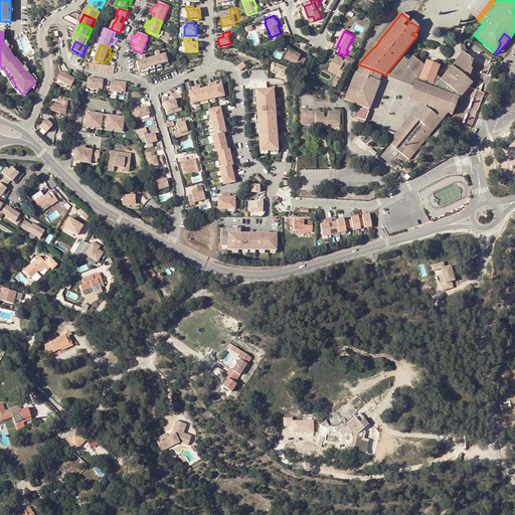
[(465,92),(490,62),(469,45),(466,49),(470,52),(468,55),(471,58),(471,59),(473,60),(471,68),(472,69),(469,80),(471,81),(464,91),(465,92)]
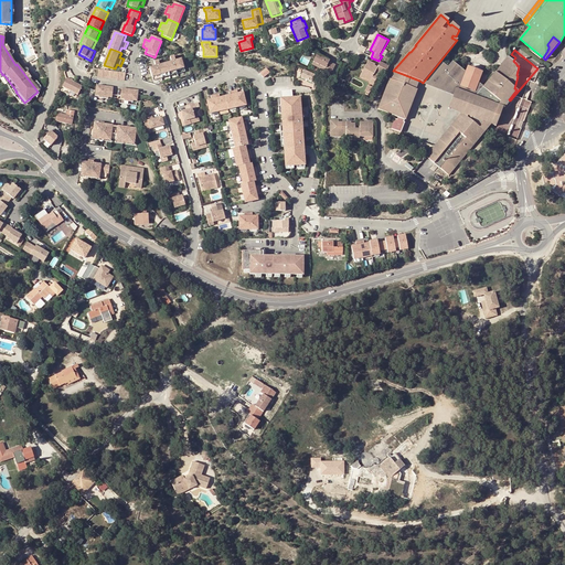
[(330,61),(318,54),(313,62),(326,68),(324,71),(331,74),(336,65),(329,62),(330,61)]
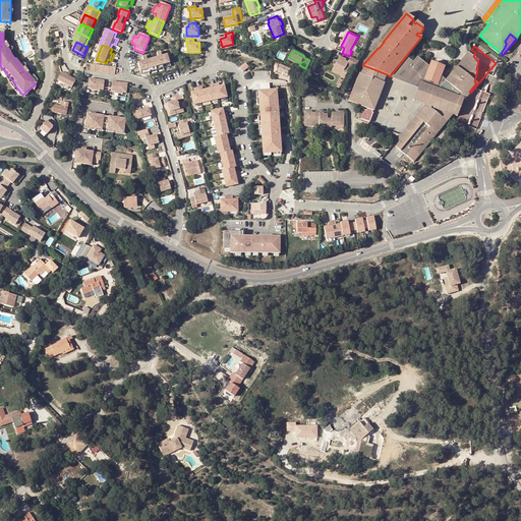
[(426,104),(393,145),(397,148),(398,145),(402,145),(404,147),(406,143),(409,147),(404,154),(414,162),(448,121),(451,114),(453,115),(460,95),(467,98),(470,93),(469,92),(476,82),(474,81),(477,70),(476,69),(478,61),(476,60),(476,59),(473,56),(475,53),(471,50),(464,58),(466,59),(461,64),(460,63),(446,80),(443,83),(439,81),(441,77),(445,67),(442,66),(440,67),(436,65),(433,63),(430,61),(429,67),(417,57),(413,62),(406,56),(398,66),(431,94),(427,105),(426,104)]
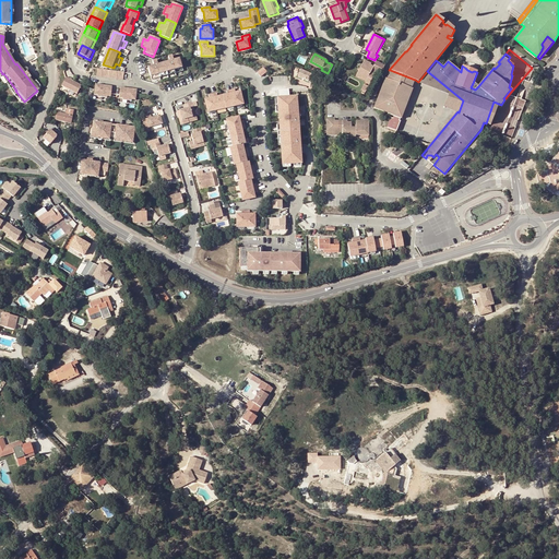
[(152,80),(183,69),(182,67),(179,57),(174,59),(173,56),(168,57),(169,60),(159,63),(158,60),(154,61),(155,64),(149,68),(152,76),(152,80)]
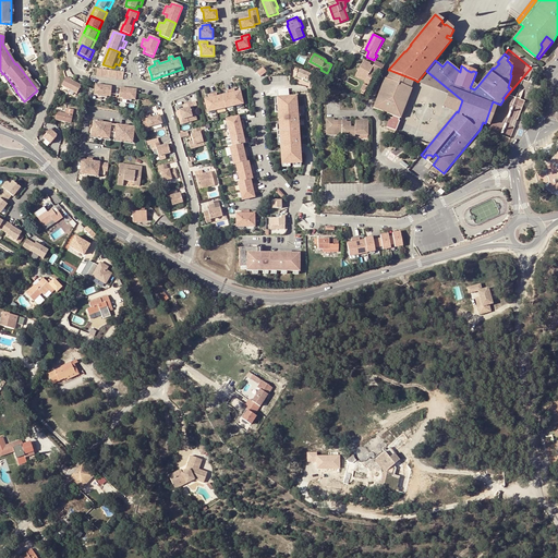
[(376,71),(380,73),(385,67),(376,62),(374,68),(370,65),(371,64),(364,60),(356,74),(367,80),(366,82),(365,83),(370,84),(376,71)]
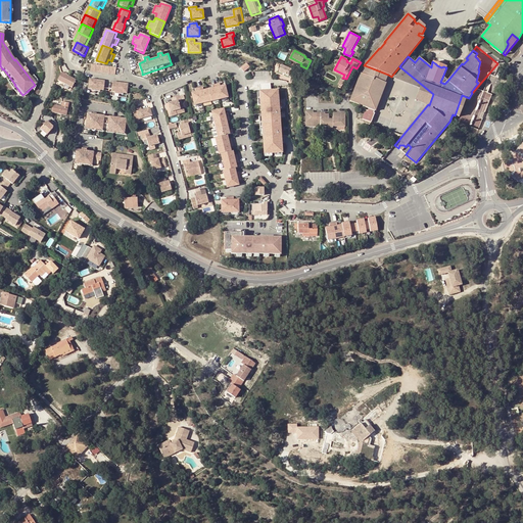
[(301,63),(290,57),(289,60),(300,65),(301,63)]
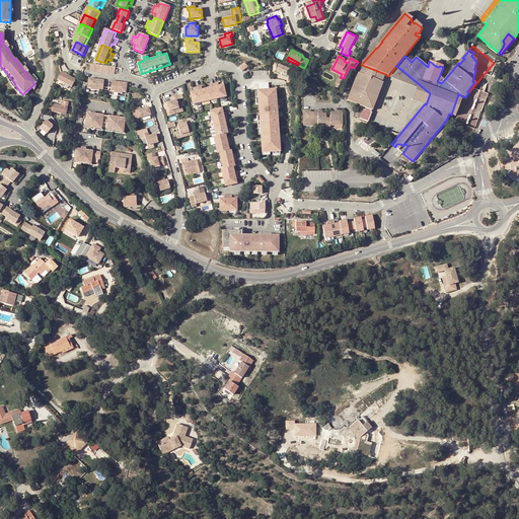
[(246,62),(239,67),(242,71),(249,67),(246,62)]
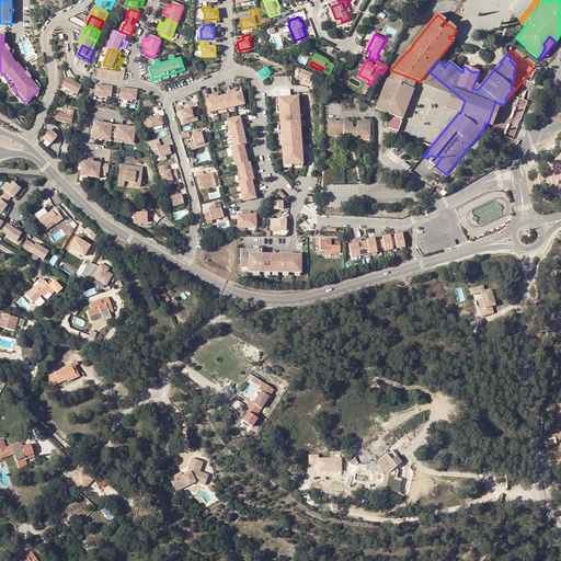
[(96,68),(95,76),(122,80),(123,72),(96,68)]
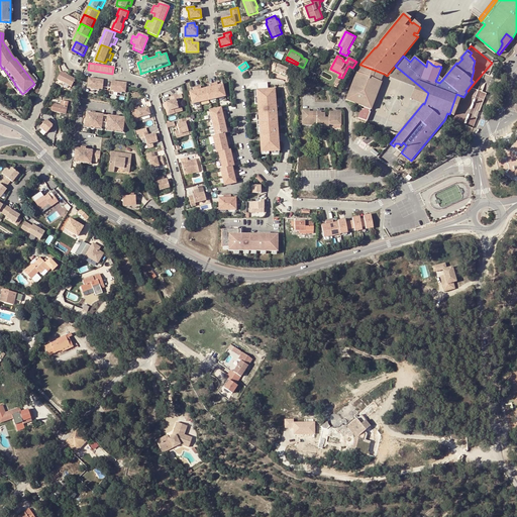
[(26,91),(22,94),(14,84),(15,84),(3,68),(2,69),(0,65),(0,72),(11,87),(19,96),(22,96),(23,96),(26,93),(26,91)]
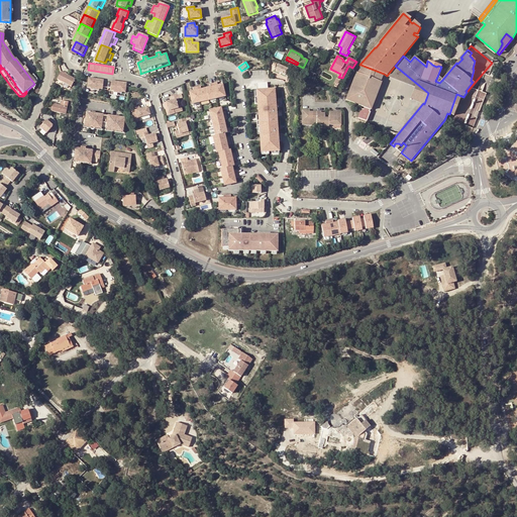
[(384,74),(360,65),(357,74),(381,82),(384,74)]
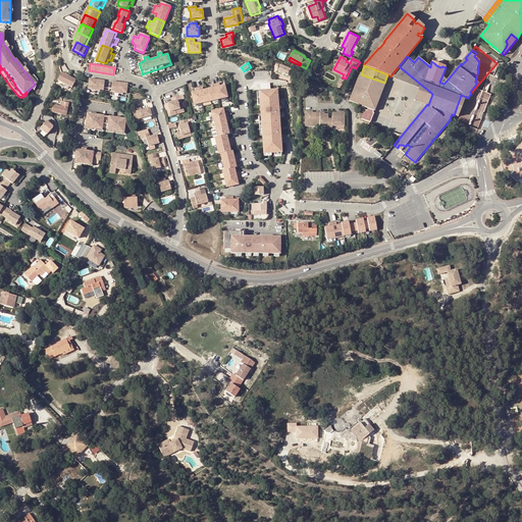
[(399,66),(390,76),(420,89),(415,100),(427,104),(428,105),(432,94),(399,66)]
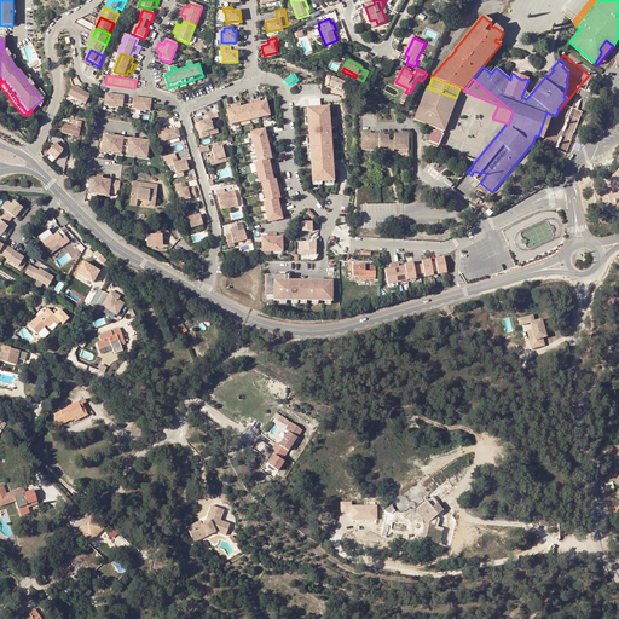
[(69,97),(77,102),(82,91),(74,87),(69,97)]
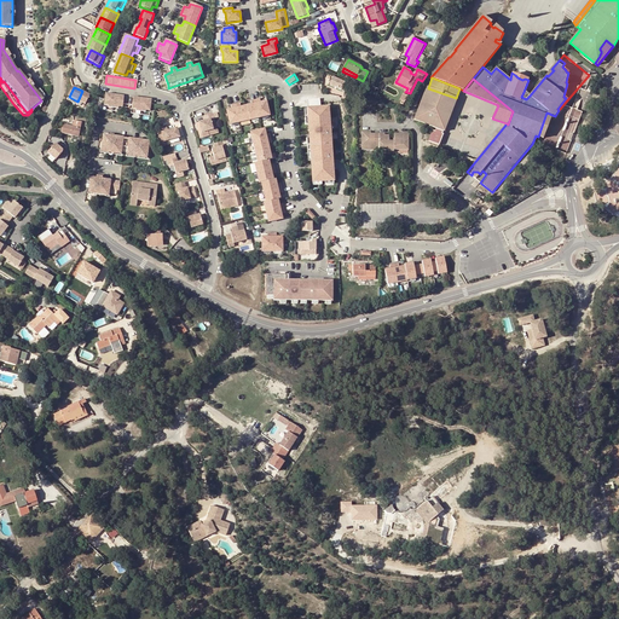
[(431,125),(429,126),(441,131),(445,132),(457,99),(456,98),(428,88),(427,87),(414,120),(424,125),(426,122),(431,125)]
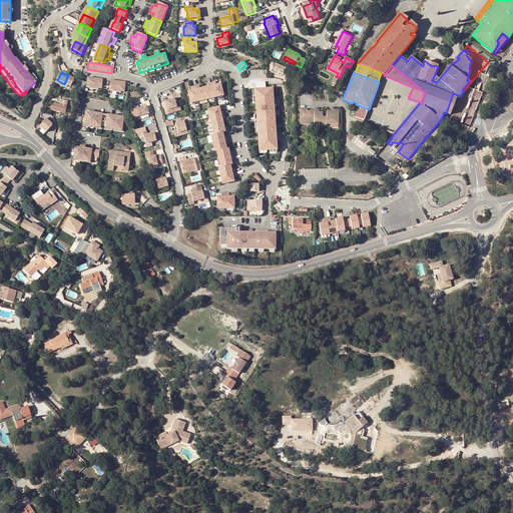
[(71,87),(75,79),(68,75),(64,84),(71,87)]
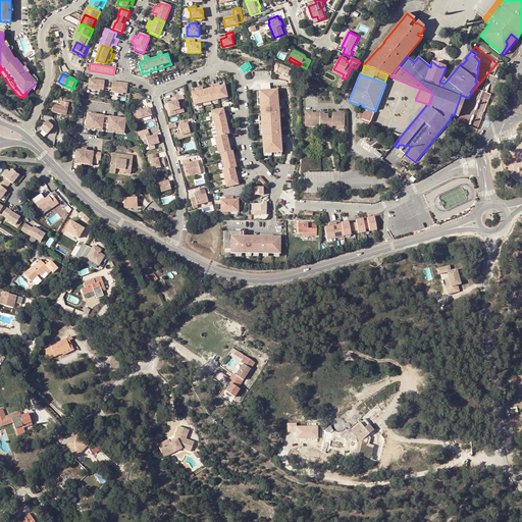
[(88,77),(86,88),(90,88),(90,89),(98,91),(99,90),(102,90),(104,80),(88,77)]
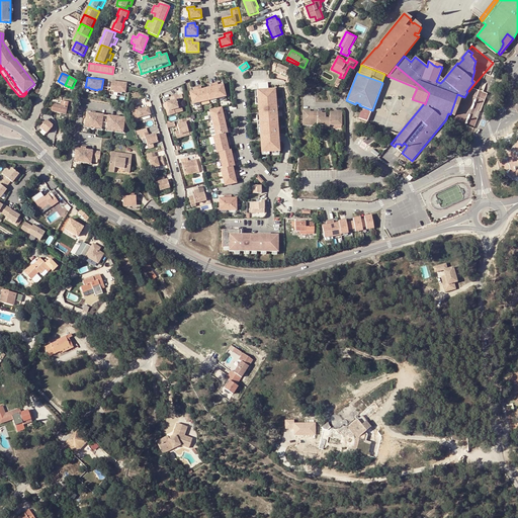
[(112,81),(110,90),(113,91),(113,92),(122,94),(122,92),(126,93),(127,84),(112,81)]
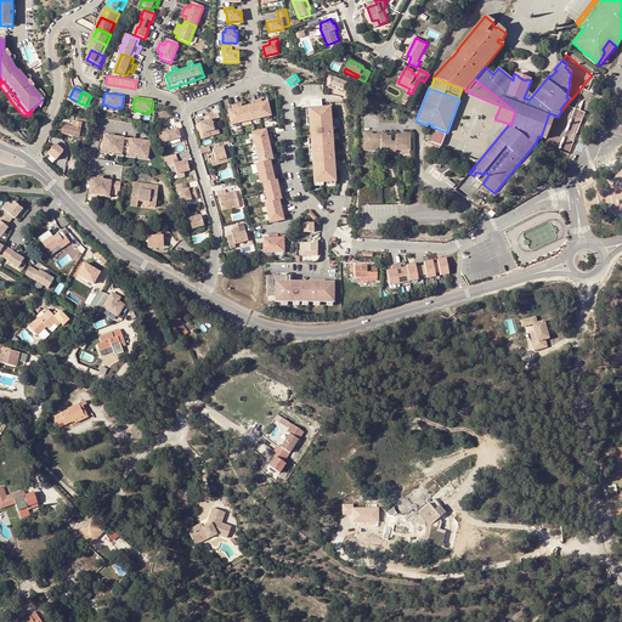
[(260,100),(255,101),(260,119),(270,117),(267,102),(261,103),(260,100)]
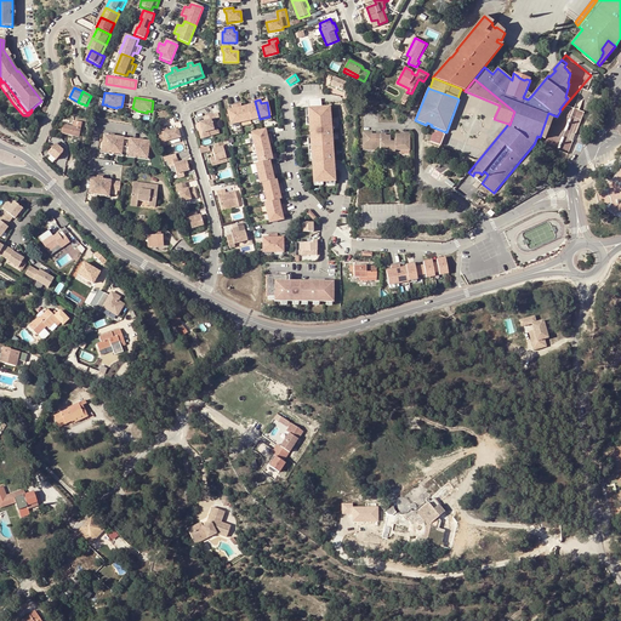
[(252,106),(246,107),(250,121),(260,119),(255,101),(251,102),(252,106)]
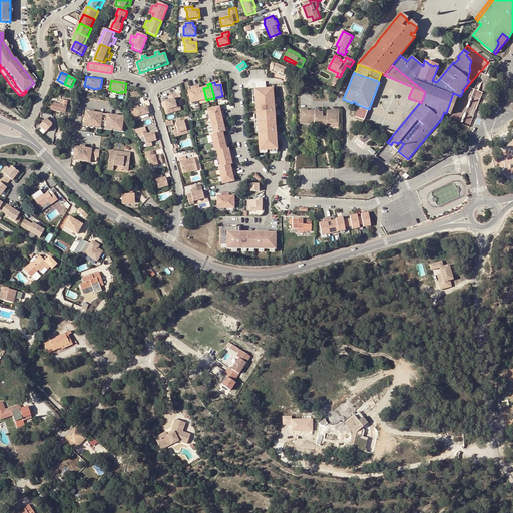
[(198,86),(194,87),(198,102),(206,100),(203,88),(199,89),(198,86)]
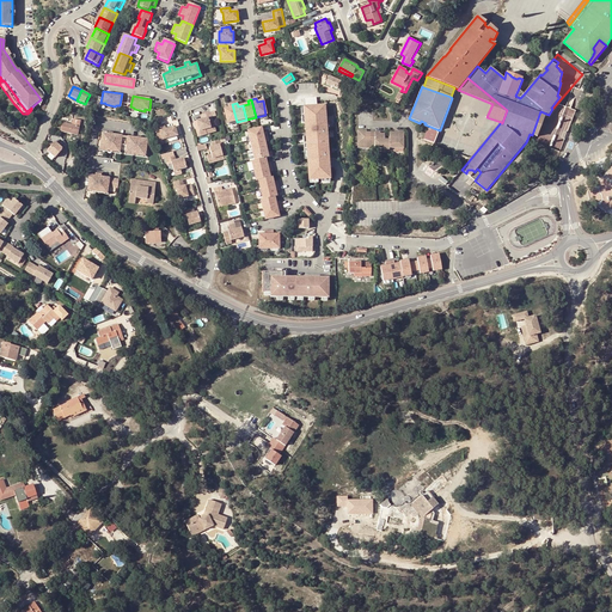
[(237,122),(232,104),(227,105),(228,109),(224,110),(227,124),(237,122)]
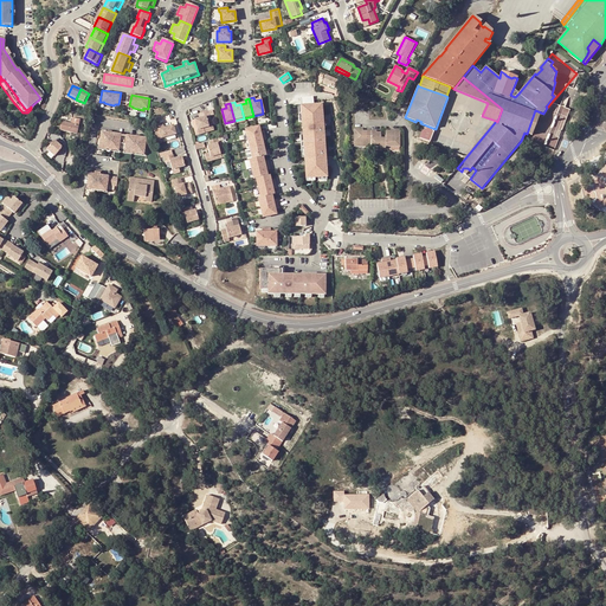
[(328,162),(323,103),(301,104),(307,179),(329,178),(328,162)]
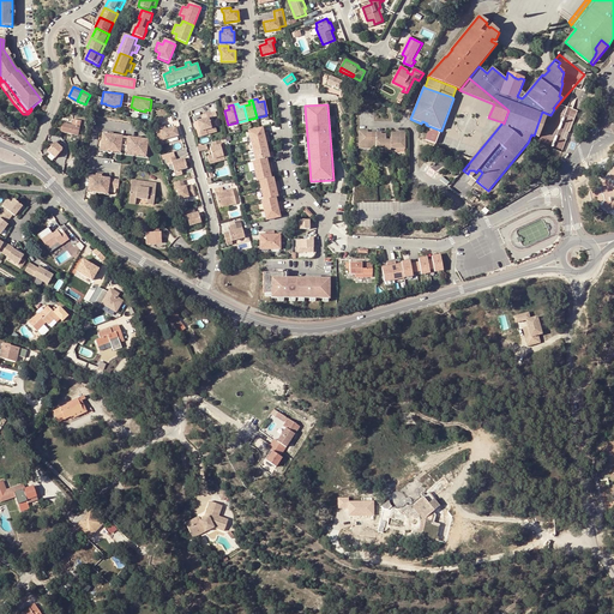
[(200,131),(202,134),(208,133),(206,130),(212,127),(209,116),(212,115),(211,110),(202,114),(203,119),(197,120),(200,131)]
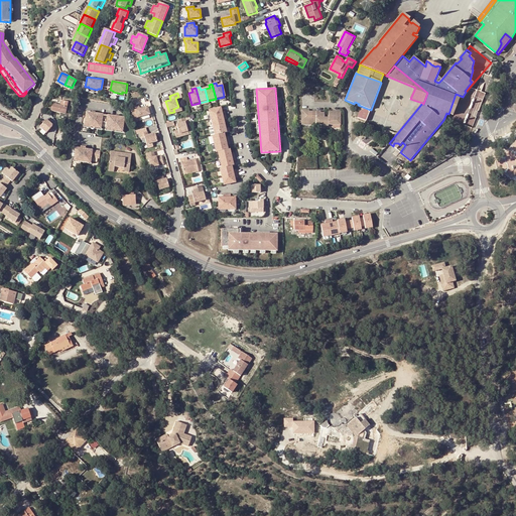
[(456,94),(448,114),(454,115),(460,98),(461,99),(463,97),(456,94)]
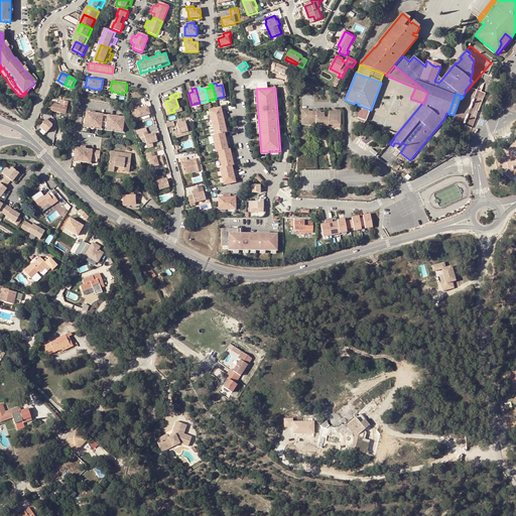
[(67,107),(68,102),(61,101),(60,106),(53,104),(51,111),(66,114),(67,107)]
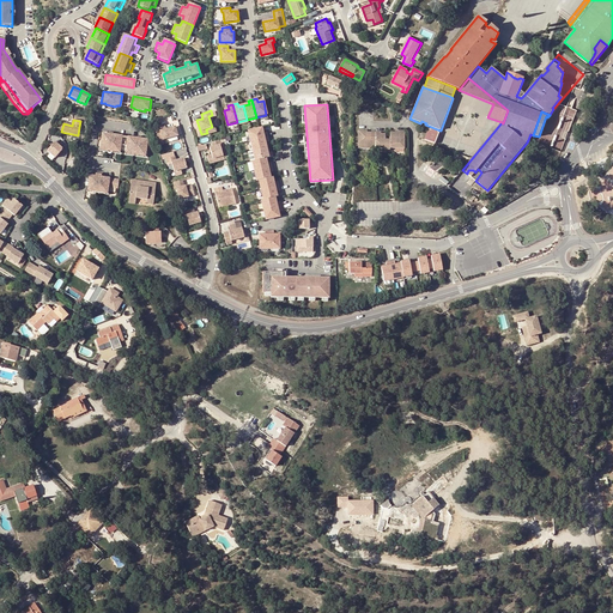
[(149,133),(150,125),(141,123),(134,122),(134,131),(140,131),(140,132),(149,133)]
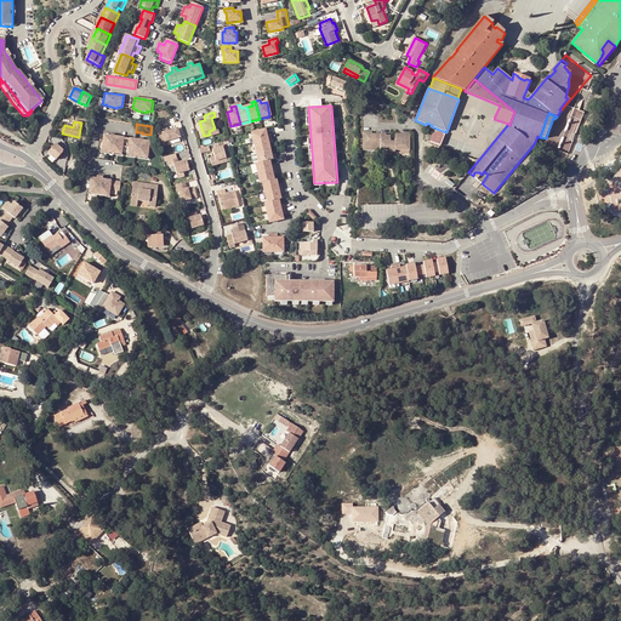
[(163,132),(165,141),(180,136),(177,127),(169,130),(166,124),(158,127),(160,134),(163,132)]
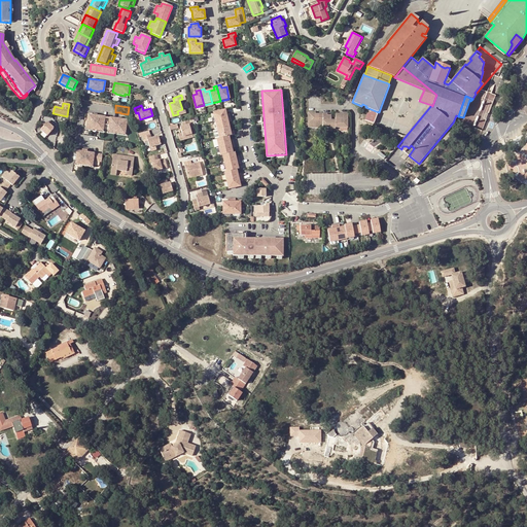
[(214,121),(231,118),(230,114),(226,114),(225,115),(224,110),(222,111),(212,113),(214,121)]
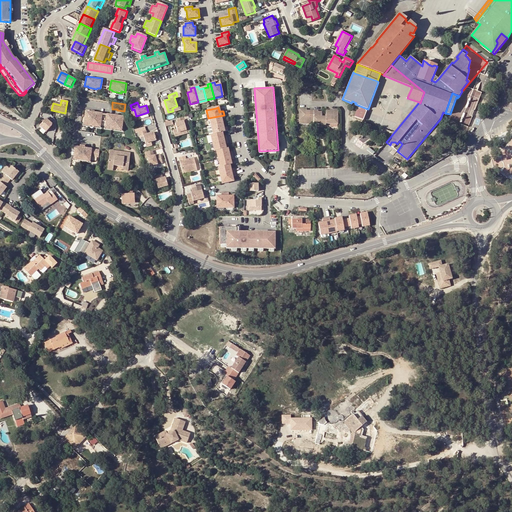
[(331,125),(338,125),(338,110),(334,110),(334,111),(333,112),(332,112),(332,111),(326,111),(326,117),(323,117),(323,113),(318,113),(318,112),(318,111),(314,111),(310,111),(310,112),(307,112),(307,111),(307,109),(299,110),(299,122),(307,122),(307,124),(314,124),(322,124),(326,125),(326,123),(331,123),(331,125)]
